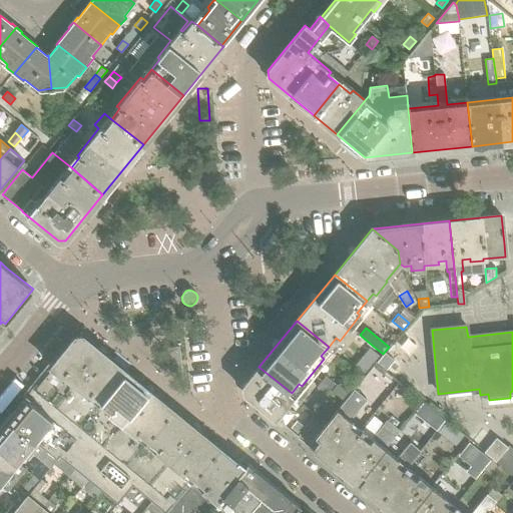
[(176,500),(128,460),(170,409),(82,336),(75,337),(25,398),(52,420),(34,441),(28,449),(27,450),(50,469),(54,464),(60,457),(75,469),(88,479),(89,481),(99,488),(118,503),(133,485),(152,501),(167,512),(176,500)]
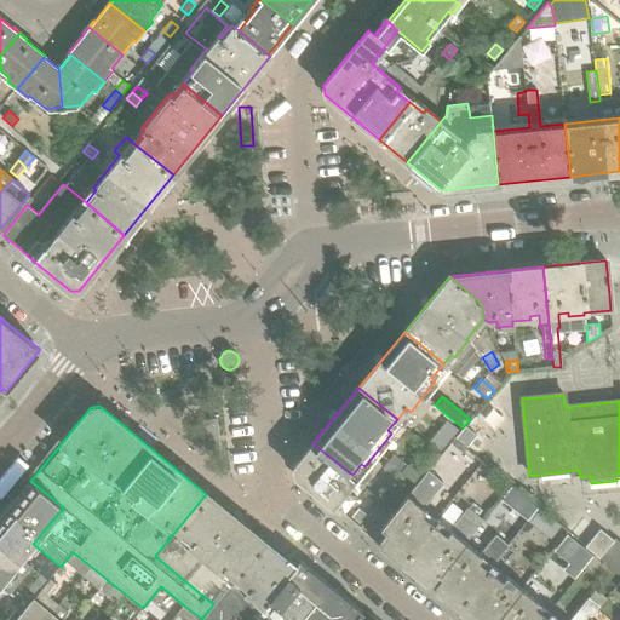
[(453,438),(463,428),(452,419),(446,425),(447,432),(453,438)]
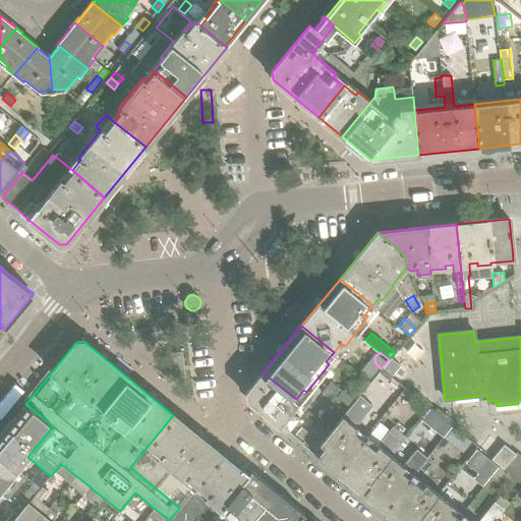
[(299,401),(296,399),(263,372),(247,392),(248,399),(282,427),(282,426),(288,431),(300,417),(291,410),(299,401)]
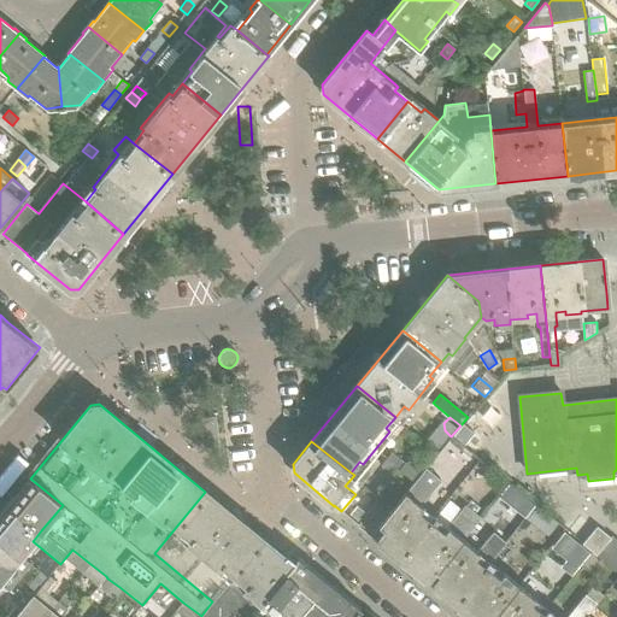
[(424,469),(412,459),(405,463),(394,454),(392,452),(387,458),(395,466),(416,482),(424,469)]
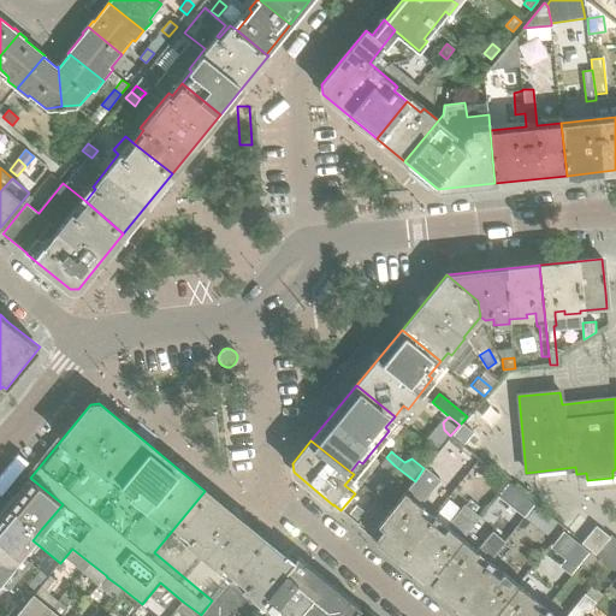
[(395,466),(386,457),(380,465),(390,472),(395,466)]
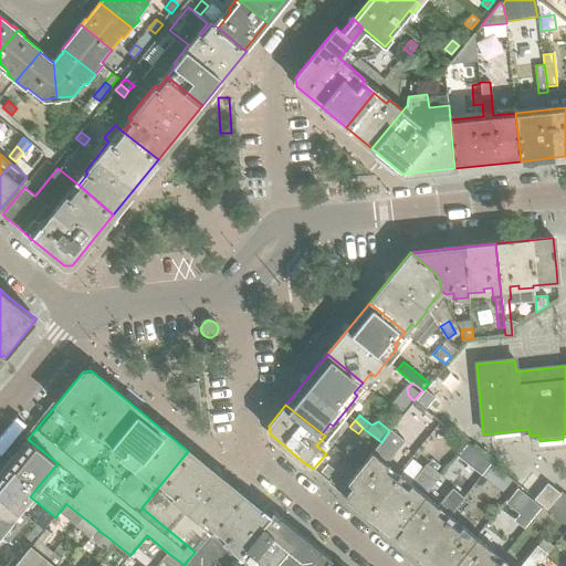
[(454,435),(442,425),(435,435),(446,443),(454,435)]
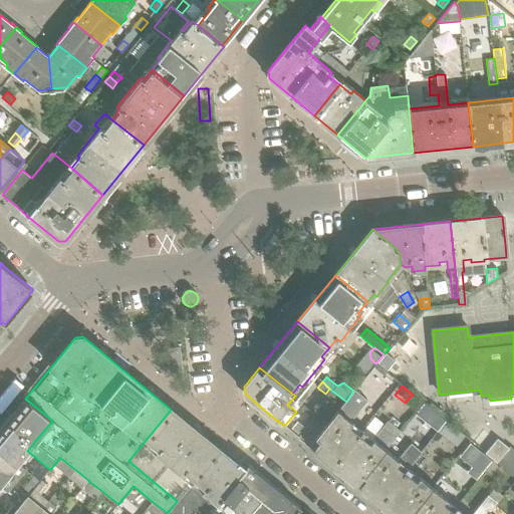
[(353,409),(361,398),(353,391),(346,402),(353,409)]
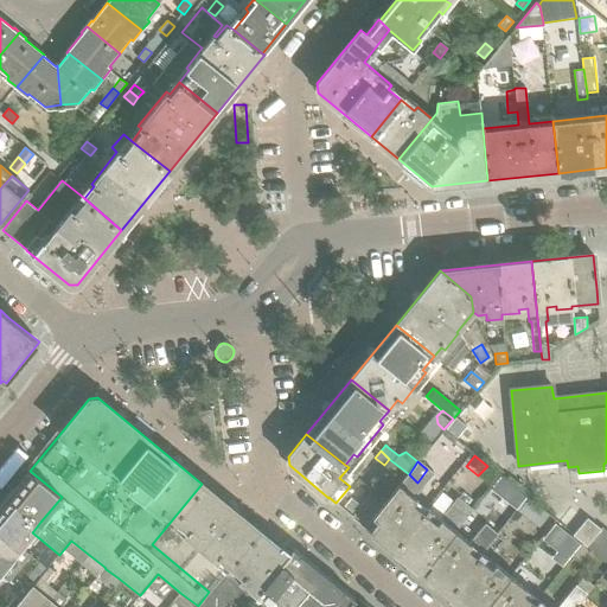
[(8,497),(0,506),(0,534),(19,550),(20,548),(27,537),(32,532),(33,531),(40,522),(62,497),(30,471),(8,497)]
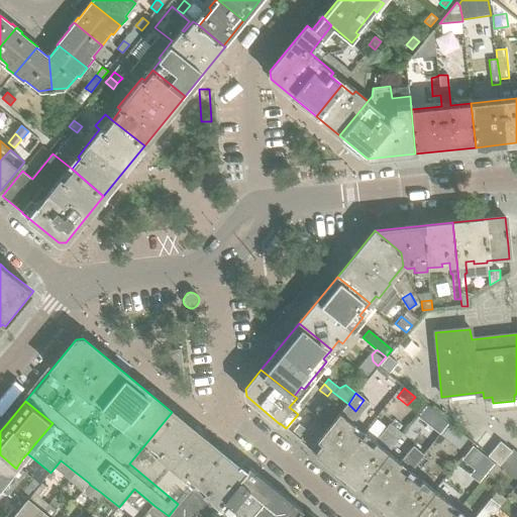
[(220,450),(214,446),(172,412),(129,463),(178,504),(190,490),(220,450)]
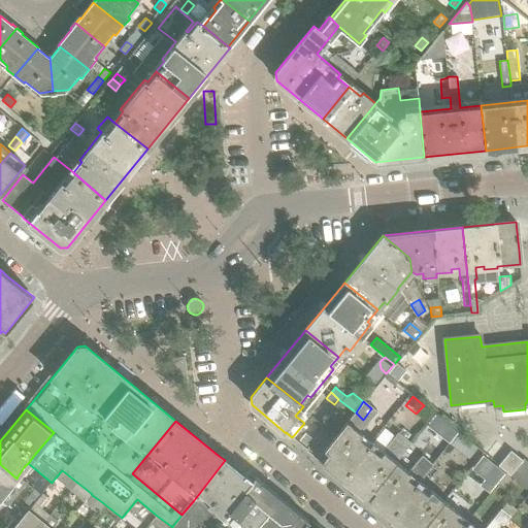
[(317,458),(336,433),(326,425),(314,440),(306,450),(317,458)]
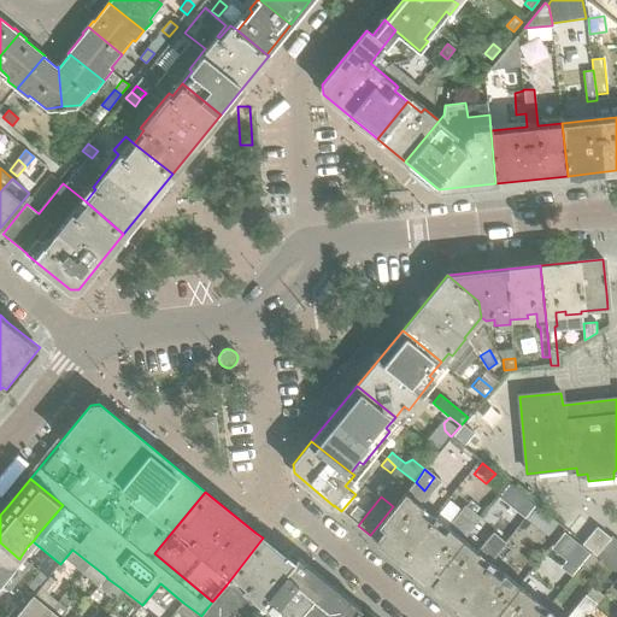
[(399,559),(428,524),(413,512),(416,509),(400,497),(393,506),(370,535),(399,559)]
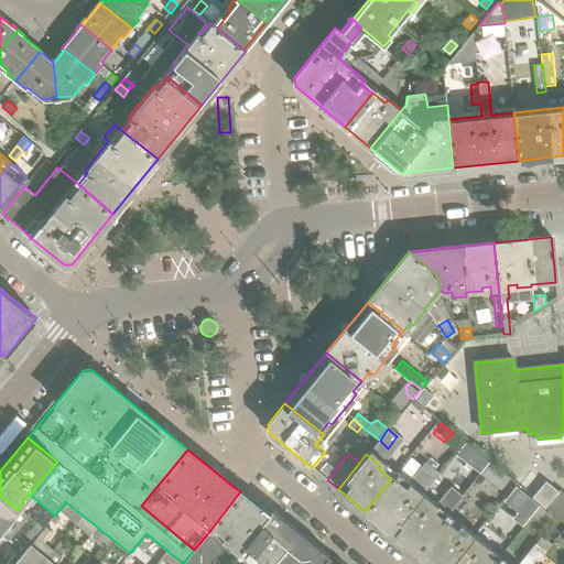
[(420,498),(440,474),(425,462),(405,486),(404,485),(402,488),(391,479),(365,511),(415,553),(442,520),(430,510),(432,507),(420,498)]
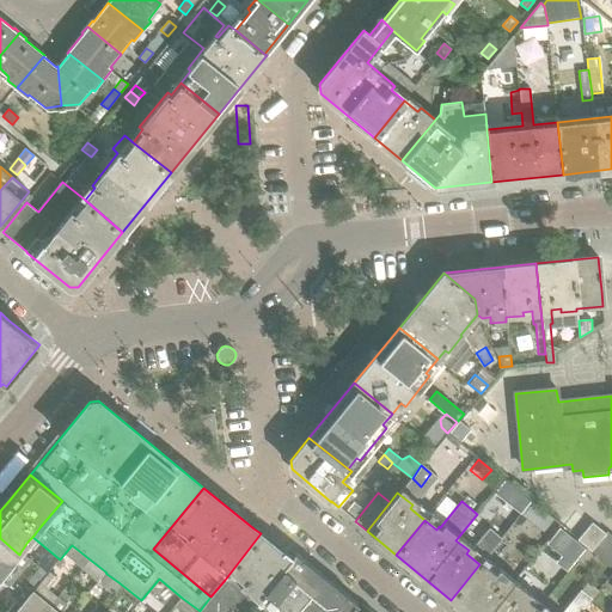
[(532,502),(522,515),(544,532),(555,520),(532,502)]
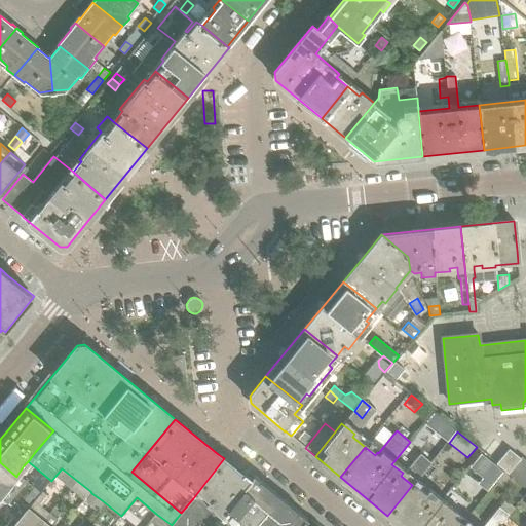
[(525,465),(520,461),(521,459),(510,449),(497,463),(525,487),(525,465)]
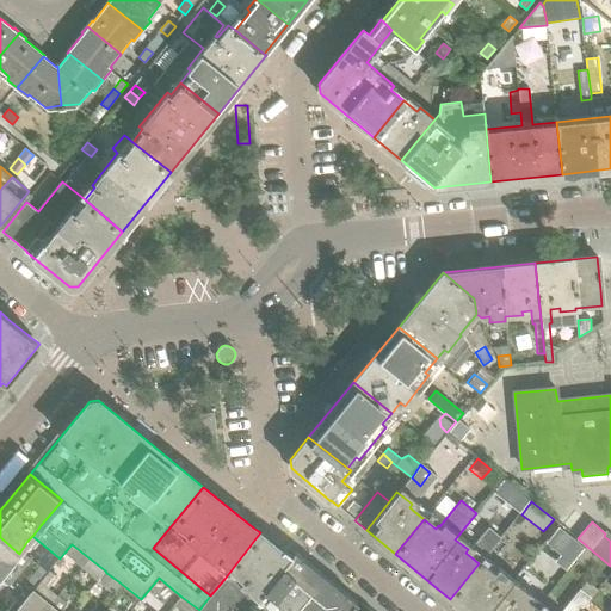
[(559,526),(545,543),(561,555),(572,565),(585,548),(559,526)]
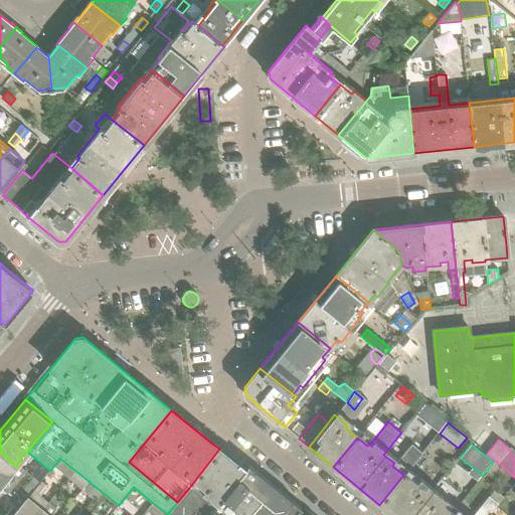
[(207,514),(216,504),(243,469),(219,449),(189,488),(177,502),(168,514),(166,514),(207,514)]
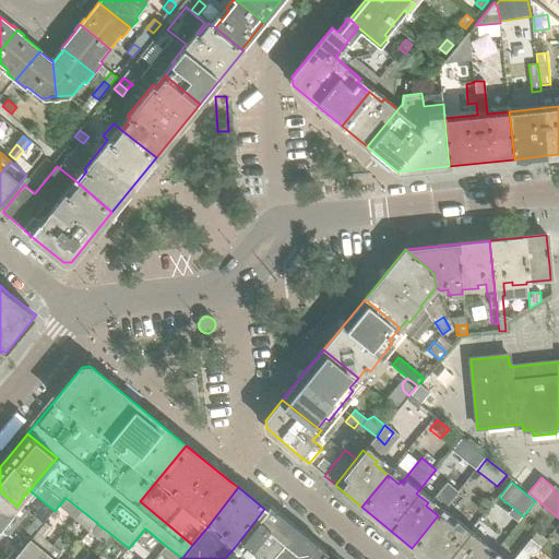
[(0,527),(9,535),(11,532),(12,532),(28,512),(19,504),(18,507),(0,491),(0,527)]
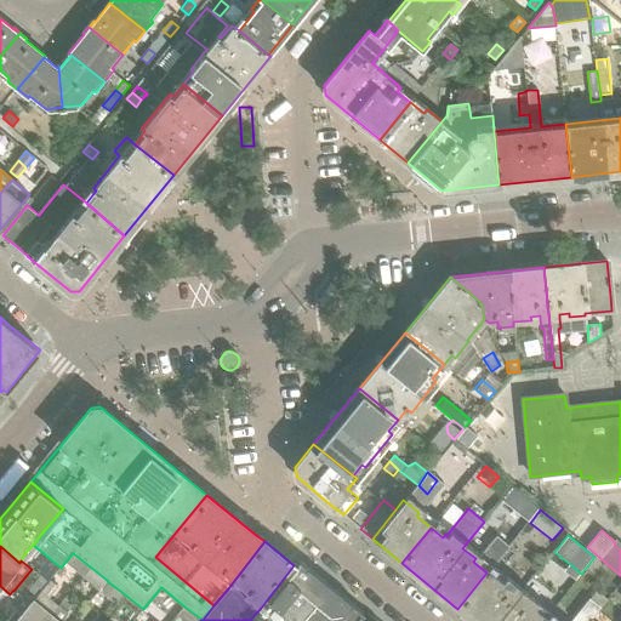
[(73,553),(66,562),(84,577),(84,576),(91,568),(73,553)]
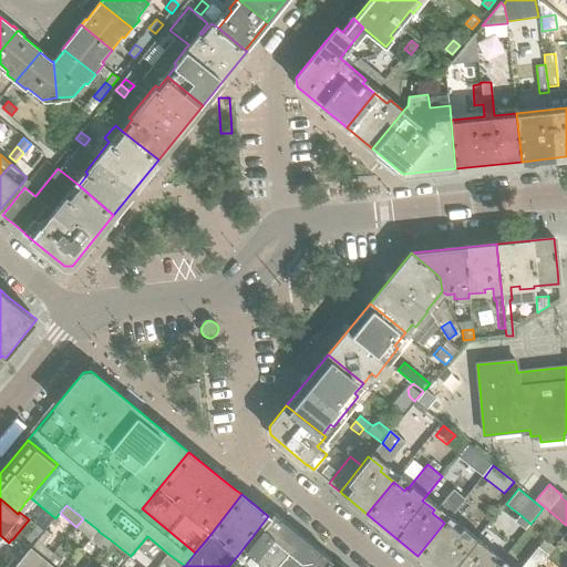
[(326,566),(329,563),(332,559),(272,512),(268,516),(238,555),(253,566),(251,566),(326,566)]
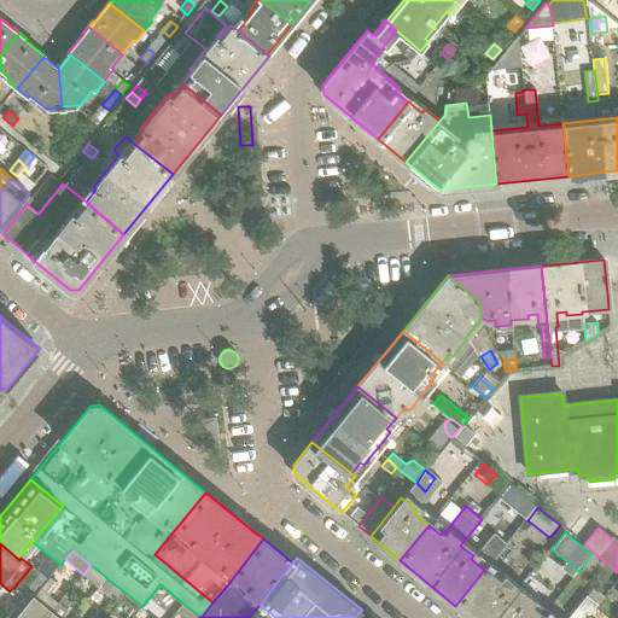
[(91,565),(83,573),(87,577),(86,578),(98,588),(106,577),(91,565)]
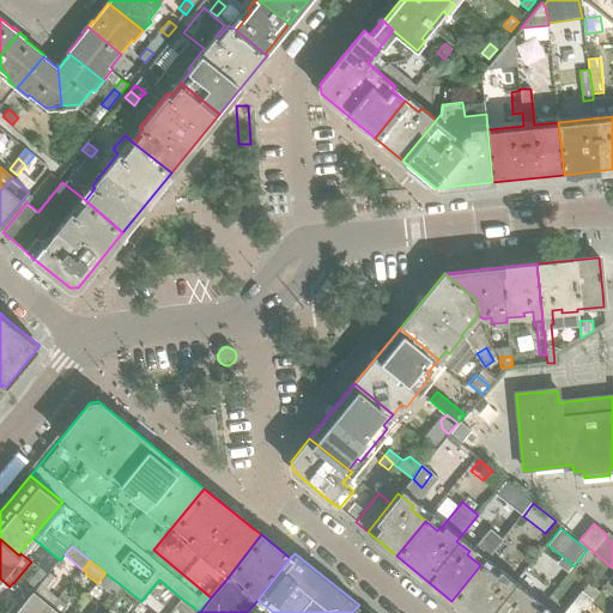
[(526,598),(511,586),(496,574),(493,577),(480,565),(451,601),(466,612),(535,612),(536,612),(523,601),(526,598)]
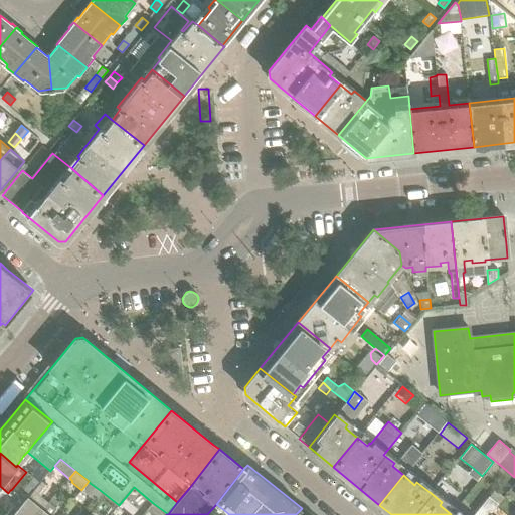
[(37,514),(49,502),(41,495),(48,487),(41,481),(40,483),(33,477),(21,491),(28,497),(29,498),(15,514),(37,514)]
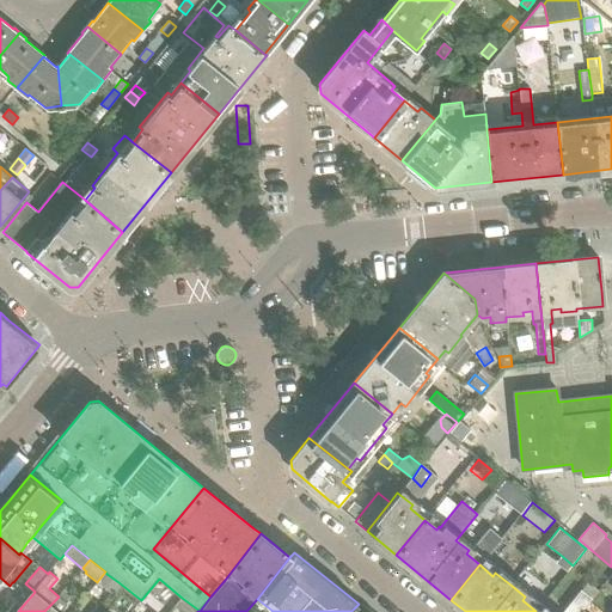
[(106,574),(97,585),(109,594),(118,582),(106,574)]
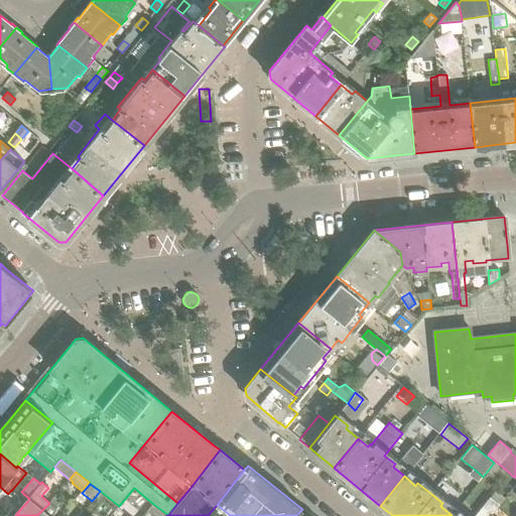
[(20,498),(15,494),(11,497),(17,502),(20,498)]
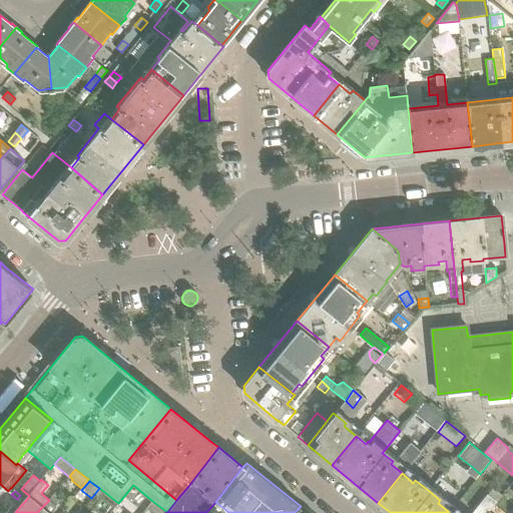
[(51,512),(57,506),(53,503),(60,495),(55,491),(49,500),(37,512),(51,512)]
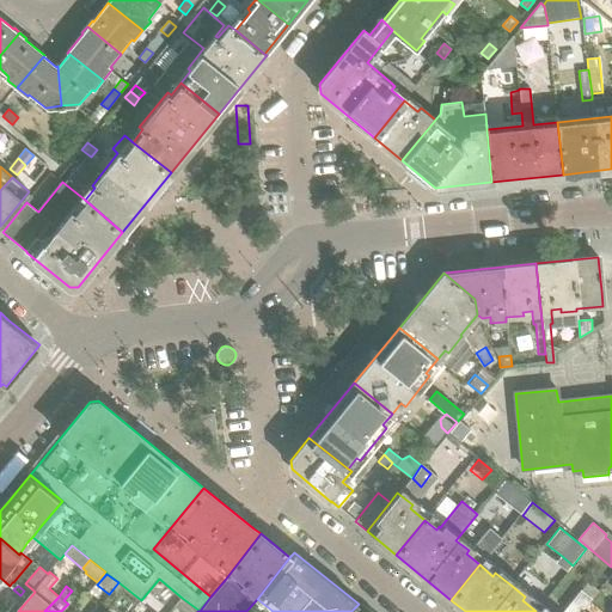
[(20,595),(13,589),(10,594),(17,600),(20,595)]
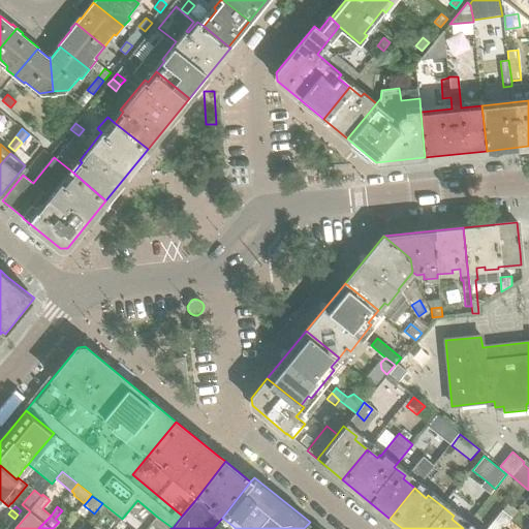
[(515,528),(522,522),(514,515),(512,517),(503,509),(489,527),(491,528),(464,528),(463,528),(462,528),(515,528)]
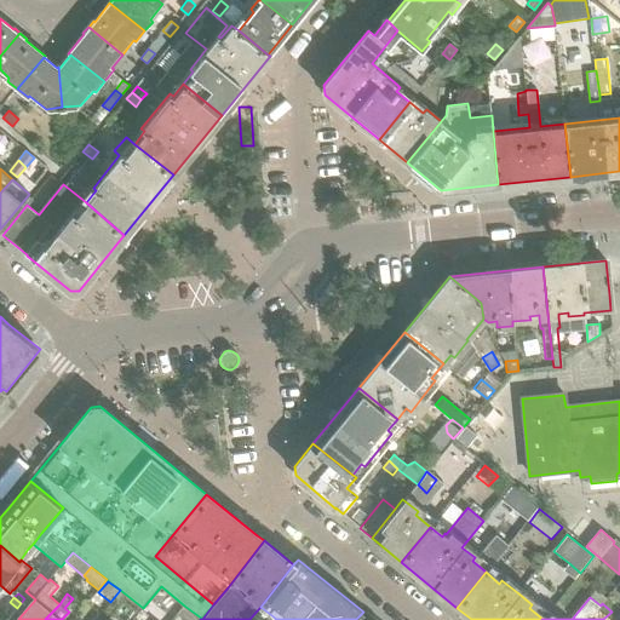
[(200,619),(202,619),(184,606),(177,614),(184,619),(200,619)]
